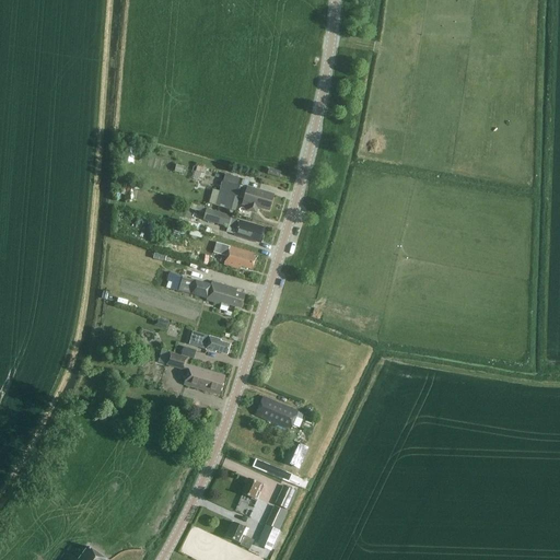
[(126,147),(124,162),(133,163),(136,148),(126,147)]
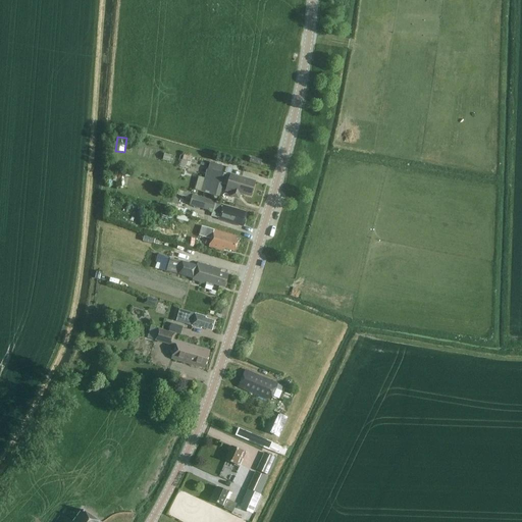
[(250,162),(261,165),(262,160),(251,157),(250,162)]
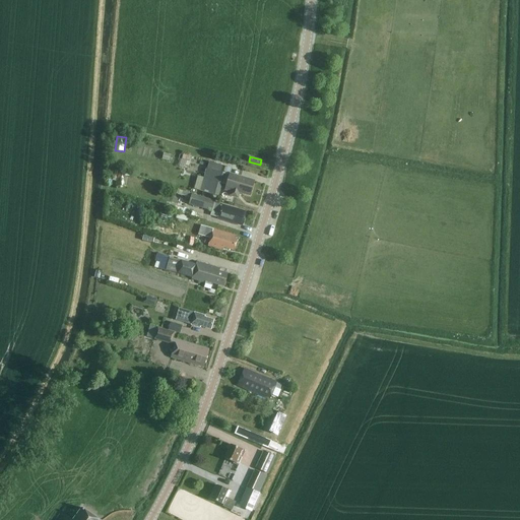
[(228,186),(225,189),(231,191),(229,196),(238,199),(241,192),(251,195),(255,182),(231,174),(232,168),(223,165),(209,160),(200,190),(219,195),(222,184),(228,186)]
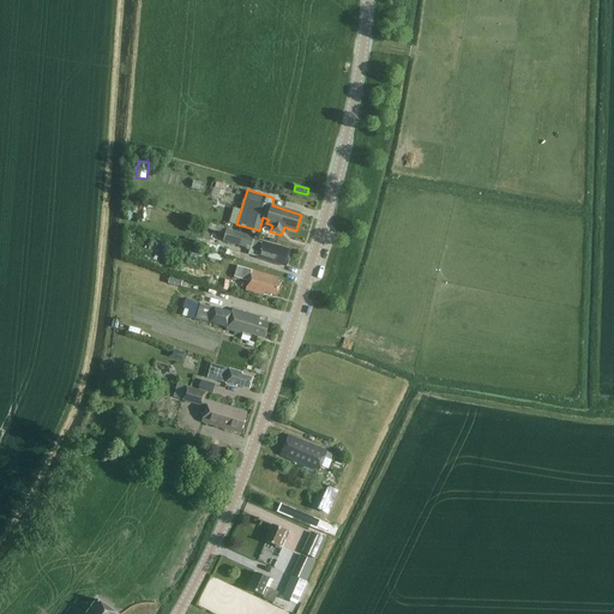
[(132,199),(128,211),(137,214),(138,212),(140,203),(132,199)]
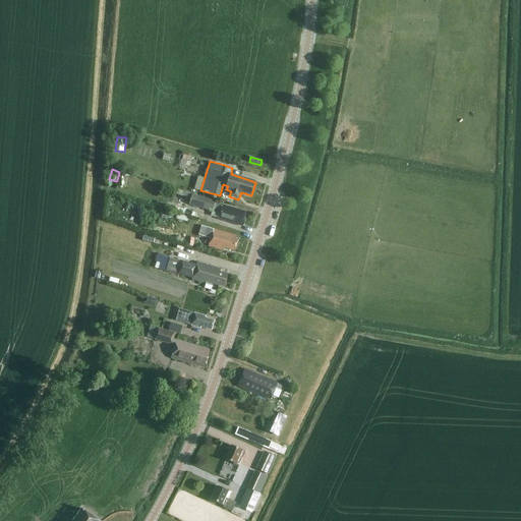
[(119,172),(117,180),(118,181),(119,186),(125,185),(124,179),(125,173),(119,172)]
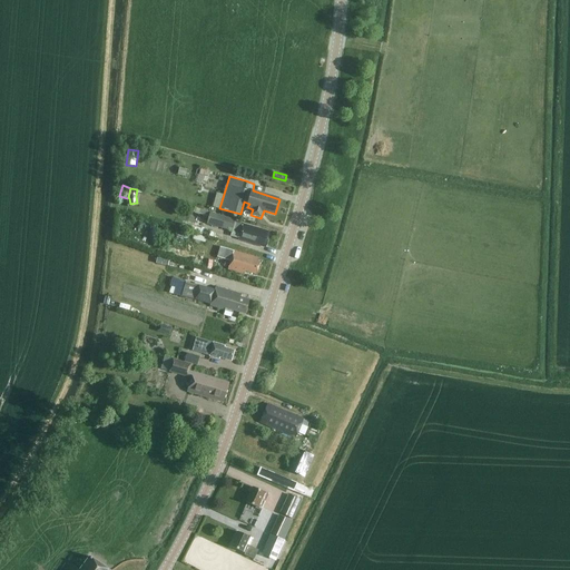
[(188,209),(208,216),(210,212),(189,205),(188,209)]
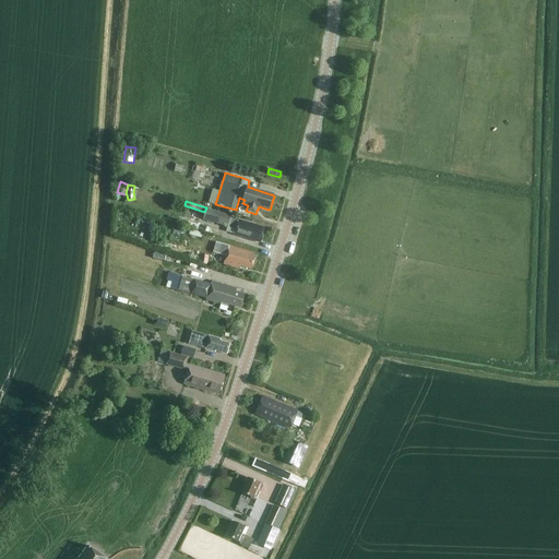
[(204,214),(203,218),(204,219),(216,223),(218,218),(219,213),(206,209),(204,214)]
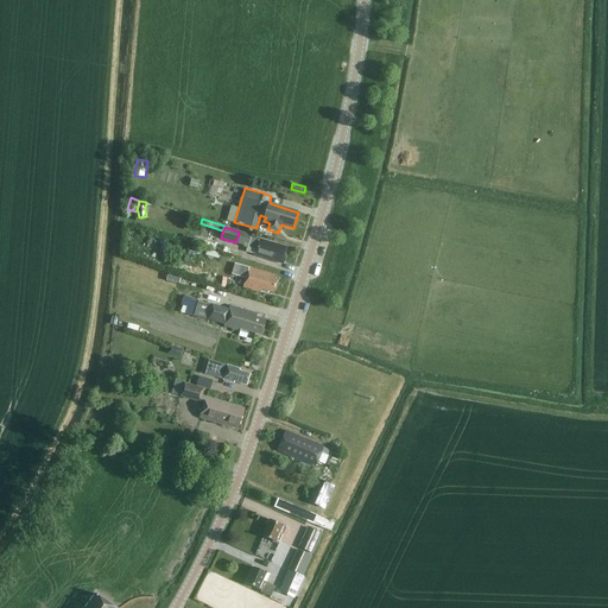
[(286,263),(290,252),(287,251),(289,248),(251,236),(246,252),(254,254),(254,255),(280,264),(282,261),(286,263)]
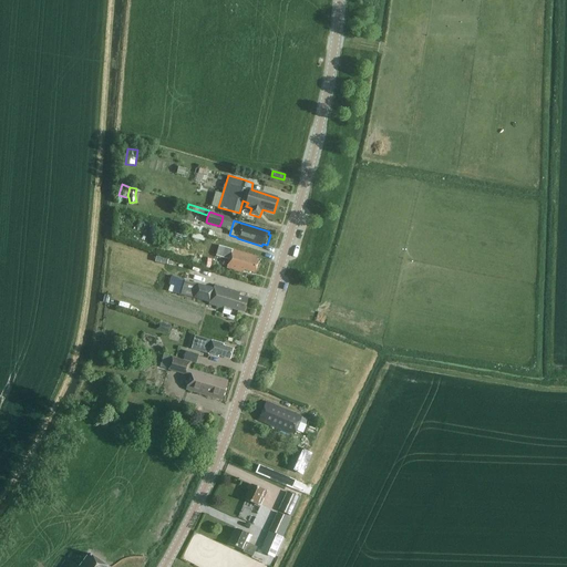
[(258,257),(220,245),(217,255),(229,259),(227,267),(244,271),(244,269),(256,272),(259,261),(257,260),(258,257)]
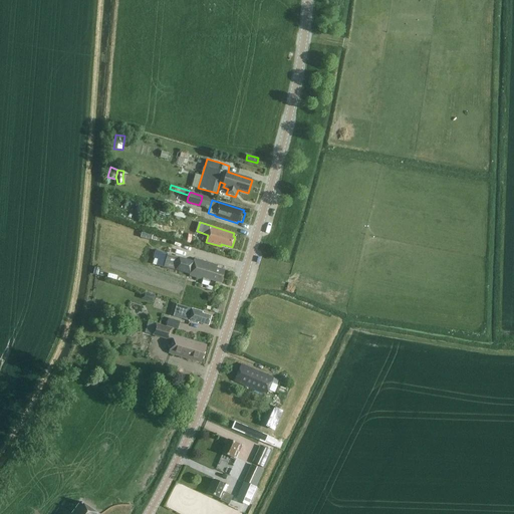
[(166,261),(168,254),(156,250),(154,258),(166,261)]
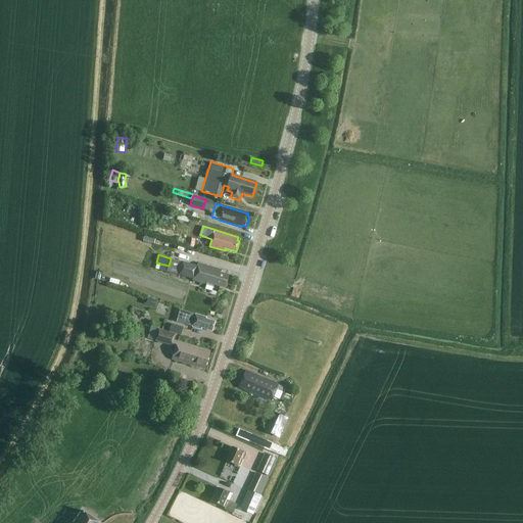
[(171,258),(169,266),(168,271),(194,278),(193,280),(215,286),(215,284),(226,287),(229,276),(220,273),(221,270),(198,263),(197,267),(171,258)]
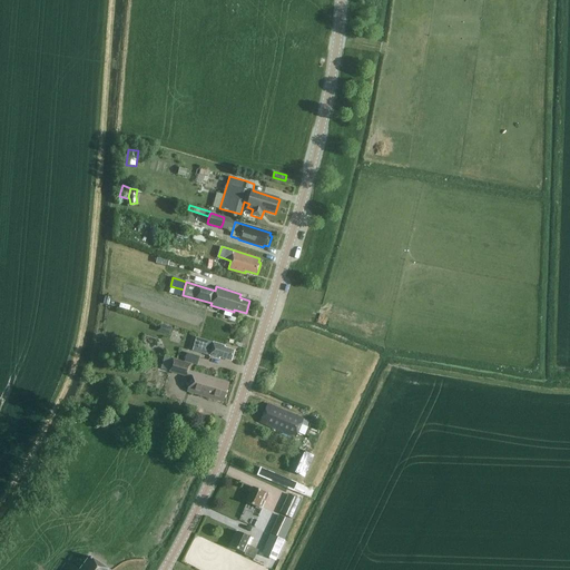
[(214,342),(196,337),(193,351),(219,359),(220,356),(232,360),(235,351),(225,349),(226,346),(214,343),(214,342)]
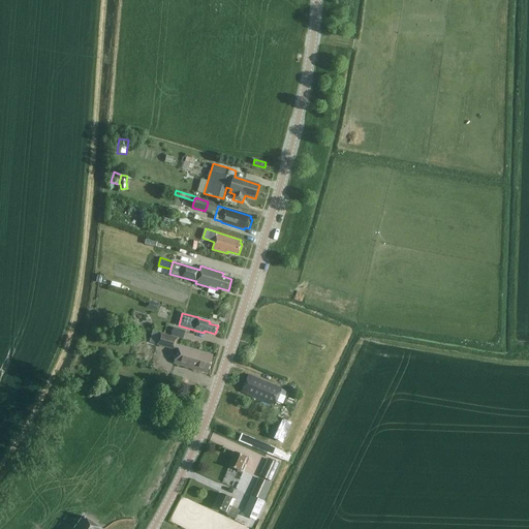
[(177,329),(174,328),(172,333),(170,336),(183,340),(185,333),(185,331),(177,329)]
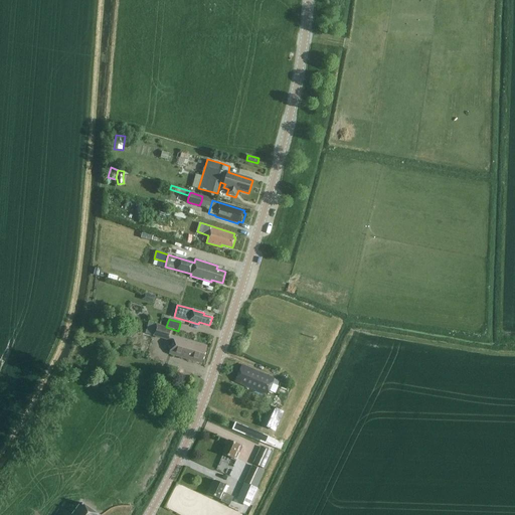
[(145,333),(153,336),(157,325),(149,322),(145,333)]
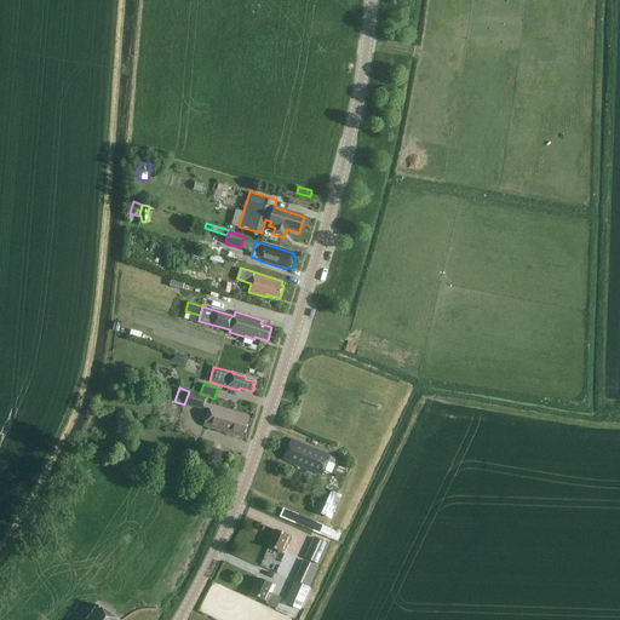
[(208,396),(189,391),(184,405),(208,412),(205,425),(228,432),(229,430),(242,435),(248,418),(206,405),(208,396)]
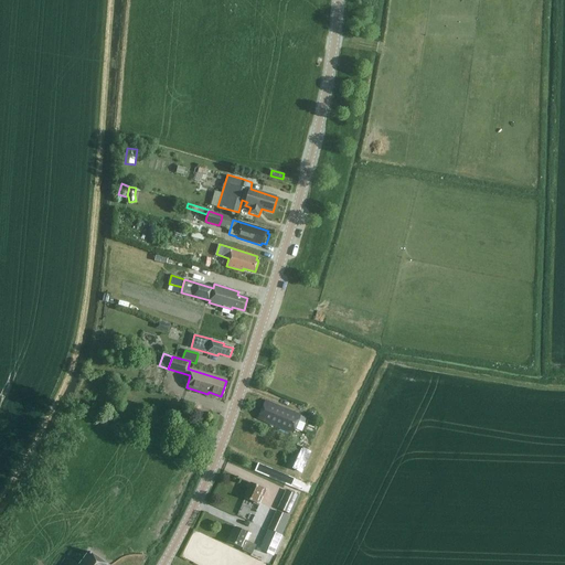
[(301,415),(265,400),(257,419),(294,435),(301,415)]
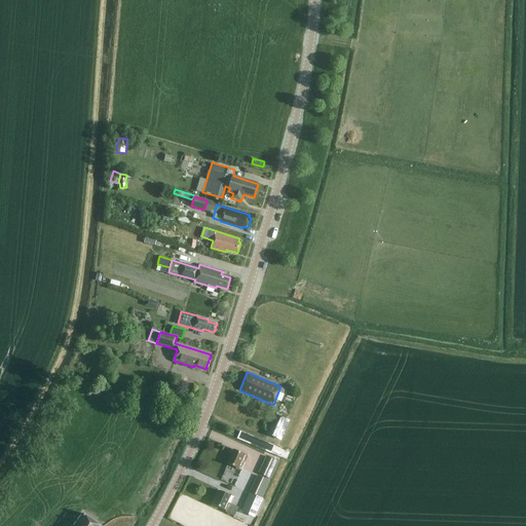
[(290,420),(275,414),(267,434),(282,440),(290,420)]
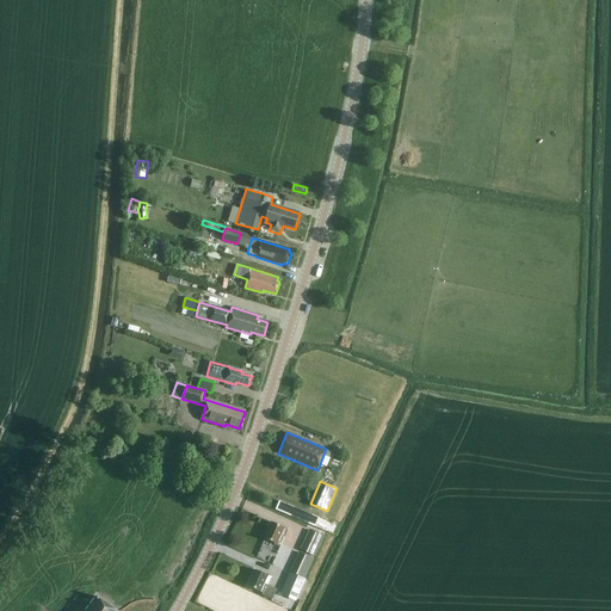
[(287,530),(271,523),(264,538),(279,545),(287,530)]
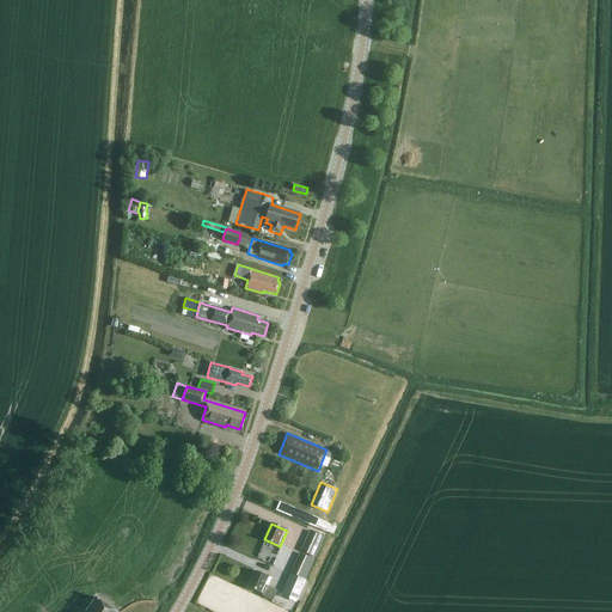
[(300,525),(295,534),(307,539),(312,530),(300,525)]
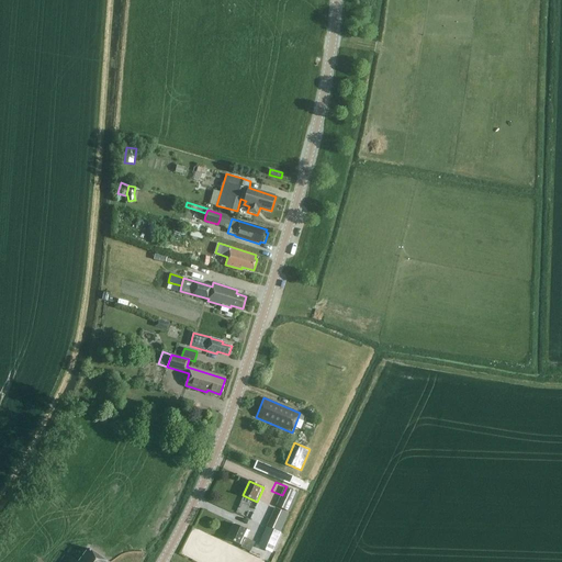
[(280,532),(287,520),(273,515),(272,514),(267,526),(280,532)]
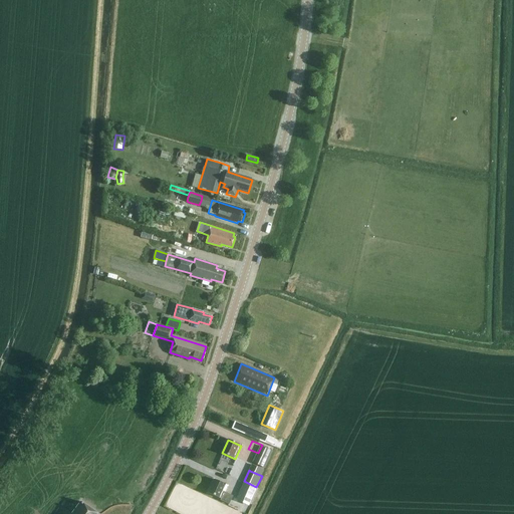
[(221,499),(220,500),(229,504),(232,496),(225,492),(228,485),(214,479),(208,493),(221,499)]
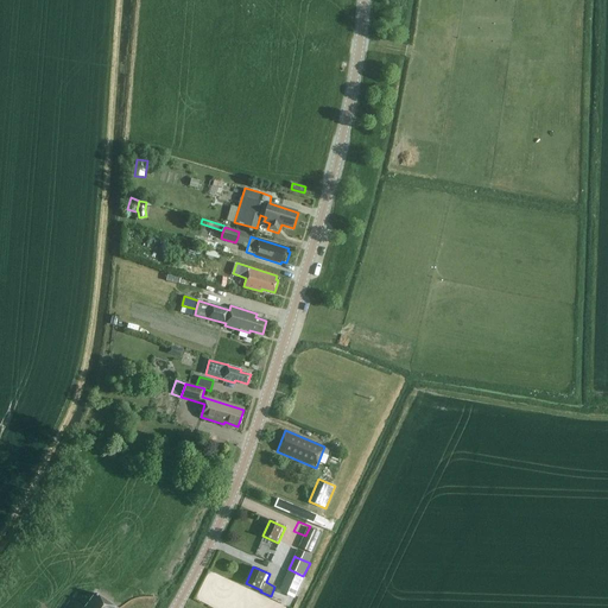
[(304,576),(295,572),(289,569),(278,591),(295,599),(304,576)]
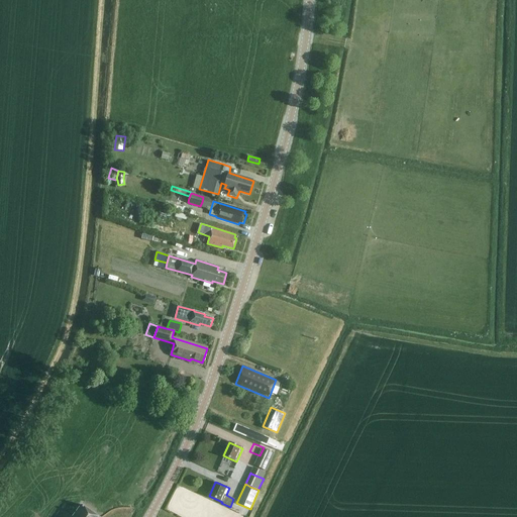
[(100,516),(83,504),(74,516),(63,508),(57,516),(100,516)]
